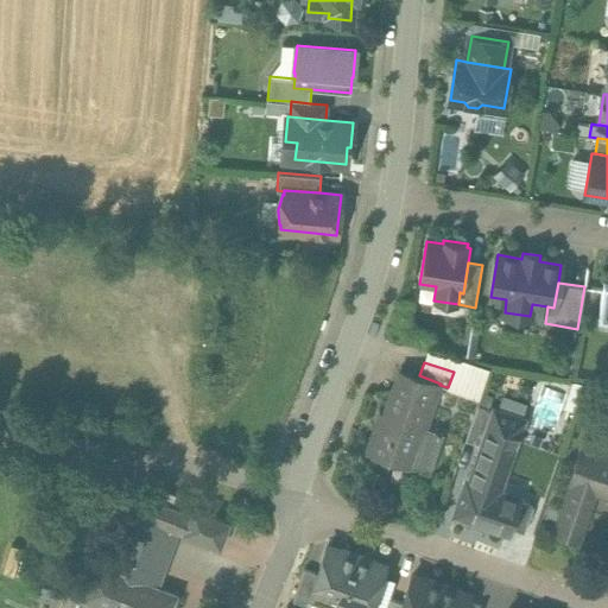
[(400,369),(381,423),(378,422),(367,451),(407,466),(407,464),(426,472),(441,432),(425,426),(439,385),(441,384),(419,375),(400,369)]
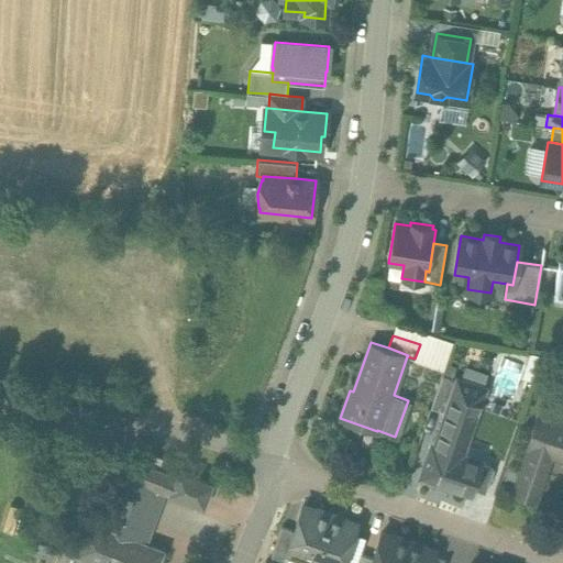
[(457,379),(442,375),(431,407),(446,411),(457,379)]
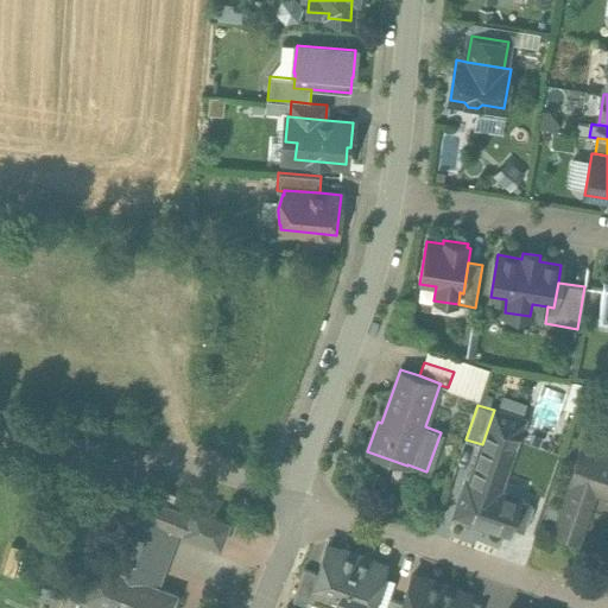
[(482,444),(469,481),(467,480),(455,513),(508,532),(510,527),(519,500),(520,498),(499,491),(524,419),(495,410),(495,411),(494,410),(482,444)]
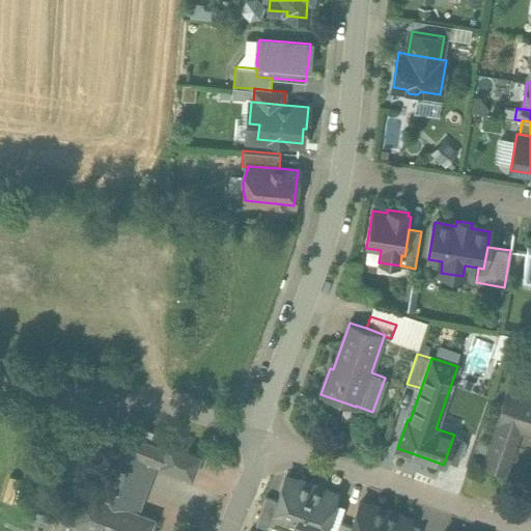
[(530,399),(508,392),(483,465),(506,472),(521,429),(530,432),(530,399)]
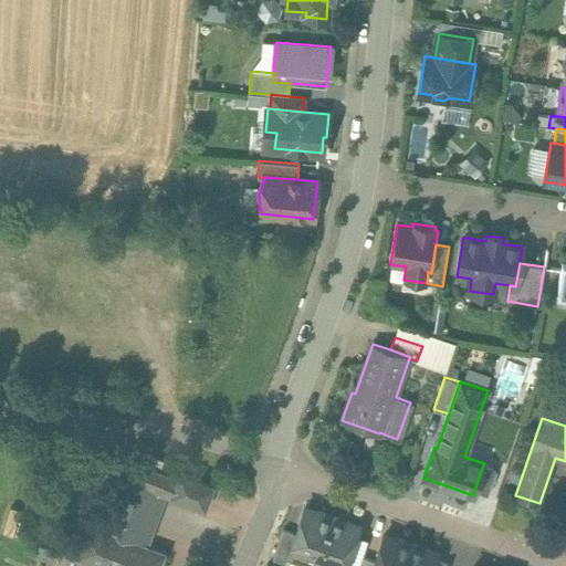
[(165,460),(147,453),(143,464),(160,471),(165,460)]
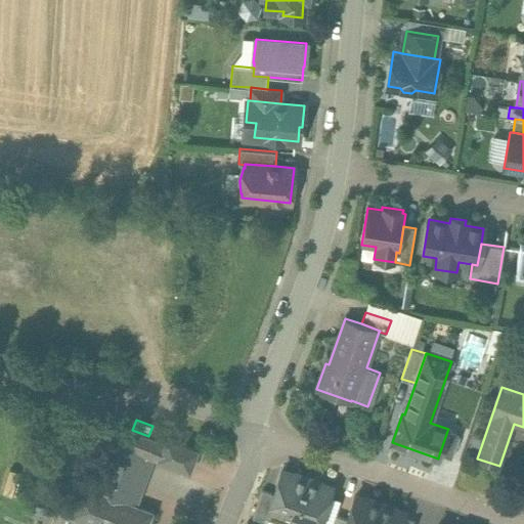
[(121,426),(107,459),(114,461),(101,491),(124,499),(141,453),(154,459),(159,461),(165,442),(164,442),(148,436),(132,430),(121,426)]
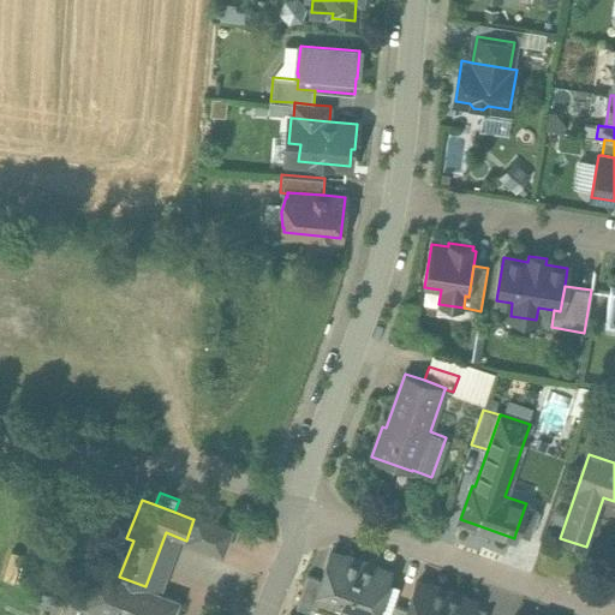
[(539,512),(525,506),(515,533),(530,538),(539,512)]
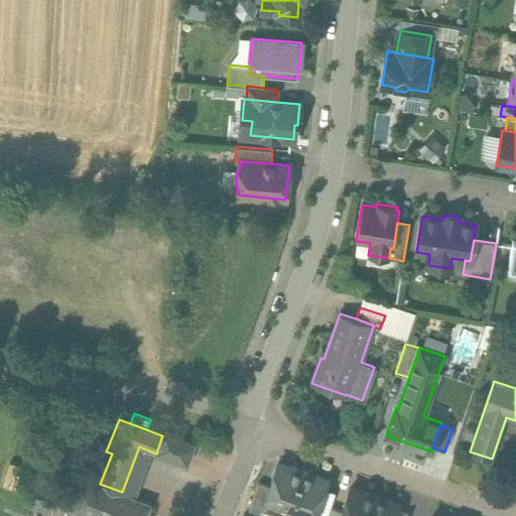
[(196,442),(163,429),(161,435),(162,435),(156,454),(186,465),(192,449),(196,442)]
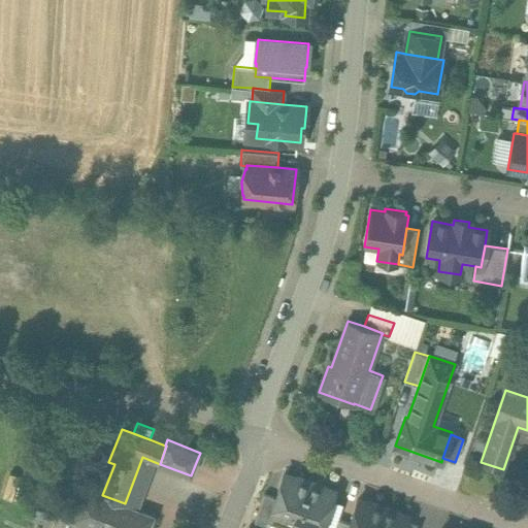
[(142,457),(125,503),(137,508),(155,462),(142,457)]
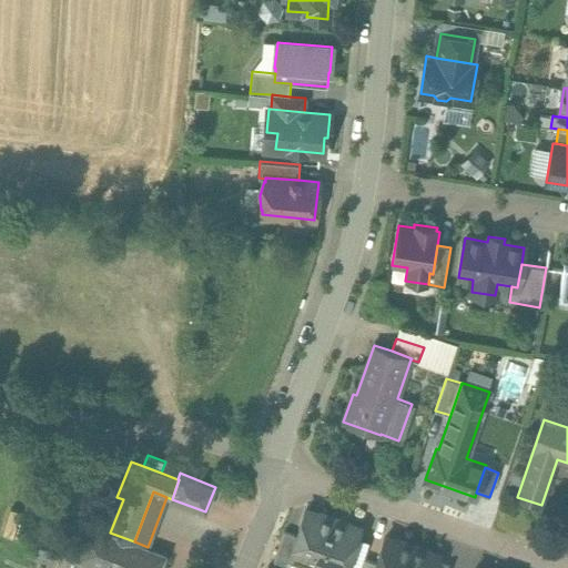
[(54,497),(33,497),(34,538),(56,538),(54,497)]
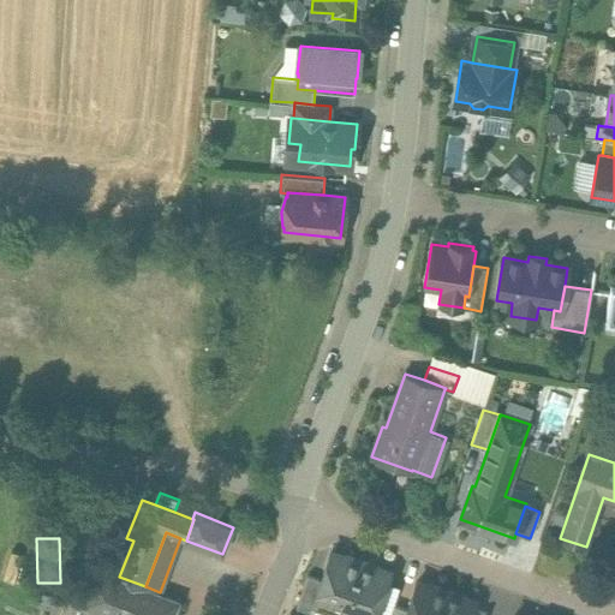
[(360,562),(332,553),(322,579),(314,602),(344,613),(360,562)]
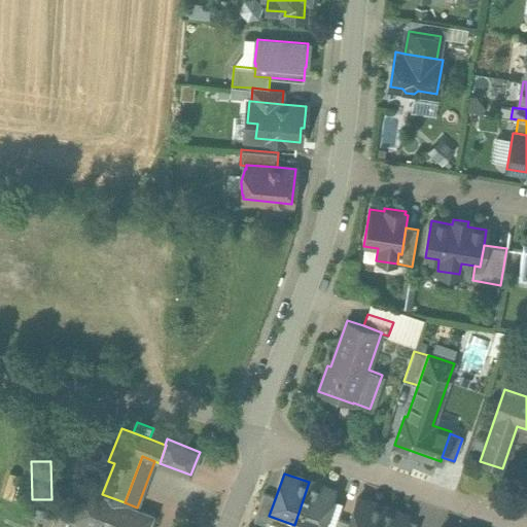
[(68,519),(80,486),(65,481),(54,514),(68,519)]
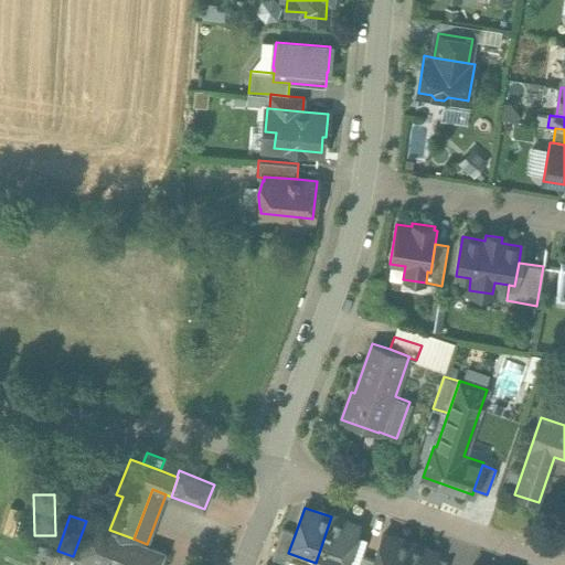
[(331,516),(316,563),(322,564),(344,564),(359,526),(331,516)]
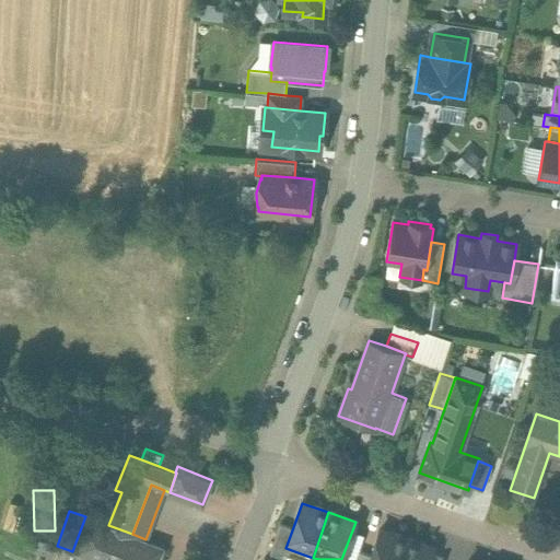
[(132,534),(108,525),(85,516),(72,551),(69,559),(159,559),(164,546),(146,539),(132,534)]
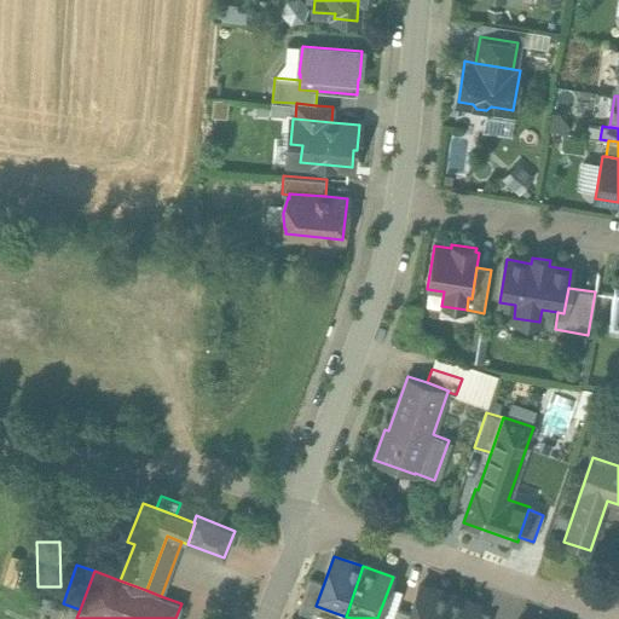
[(324,583),(310,579),(299,611),(312,615),(316,606),(324,583)]
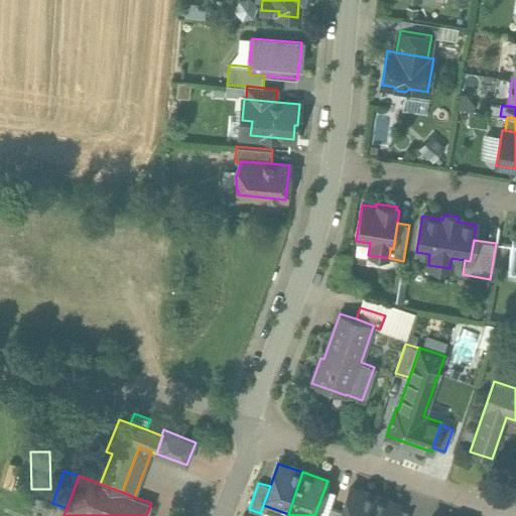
[(368,515),(375,497),(350,488),(342,511),(340,515),(368,515)]
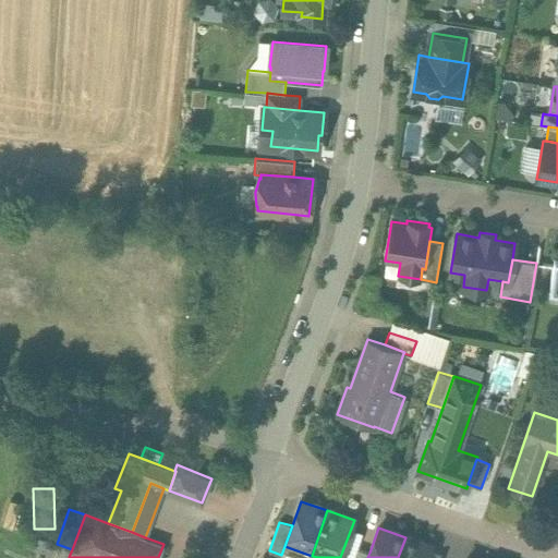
[(432,546),(405,537),(398,557),(427,557),(431,552),(432,546)]
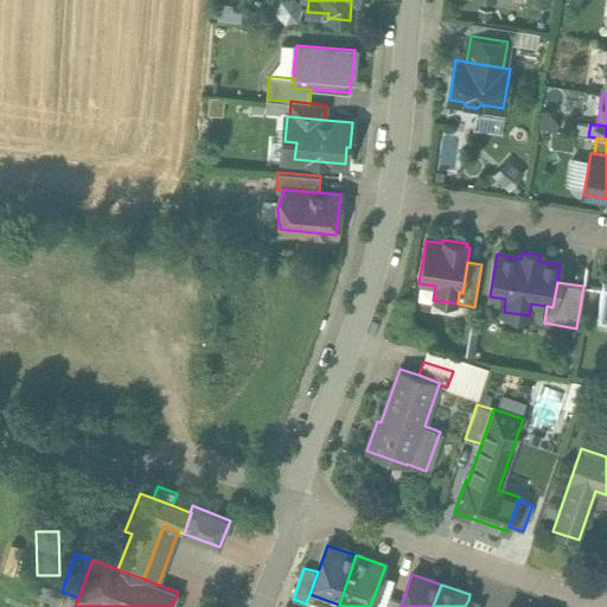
[(400,606),(402,601),(389,596),(384,606),(400,606)]
